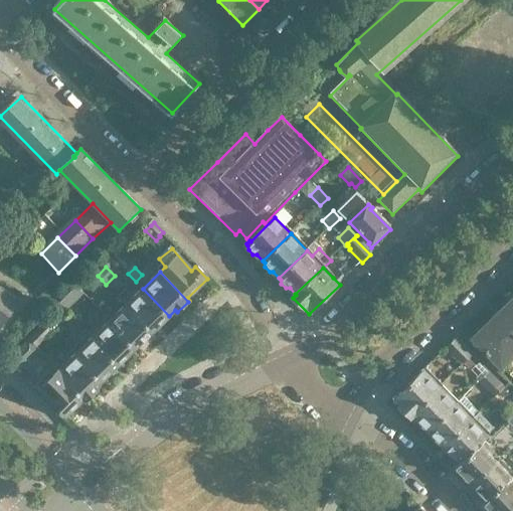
[(98,276),(86,287),(90,291),(102,280),(98,276)]
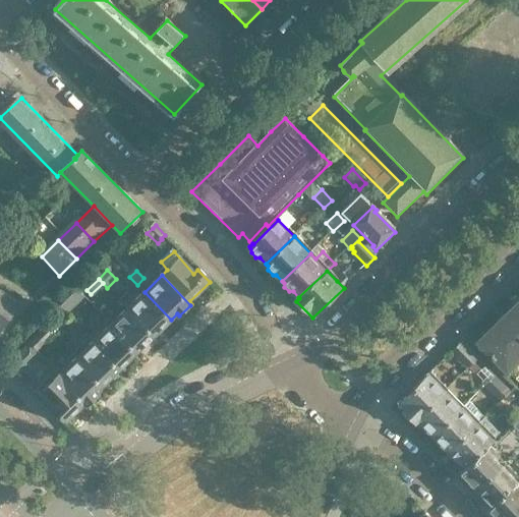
[(0,332),(2,333),(21,306),(1,291),(0,292),(0,332)]
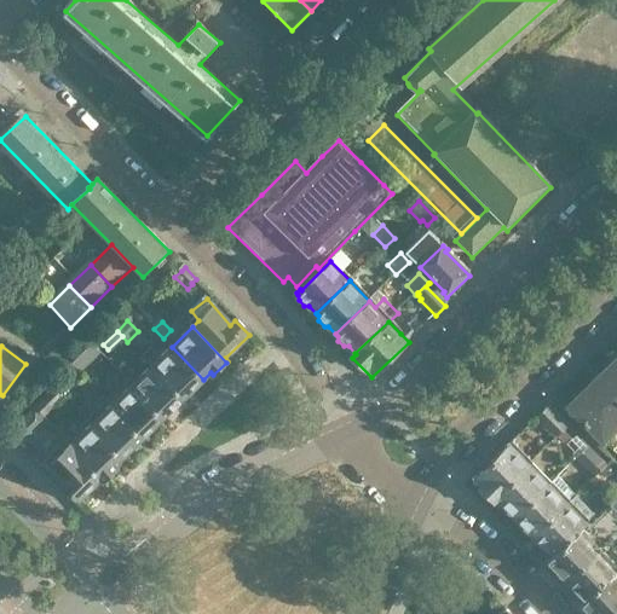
[(103,357),(94,347),(74,366),(82,376),(103,357)]
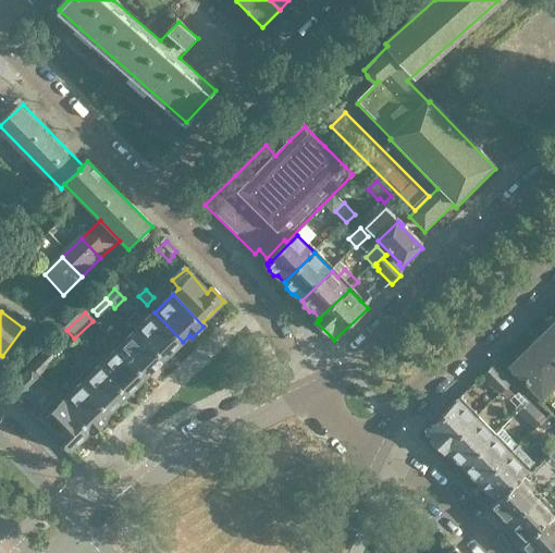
[(135,315),(128,321),(136,330),(164,359),(172,353),(176,352),(182,347),(182,343),(183,342),(155,312),(144,322),(135,315)]
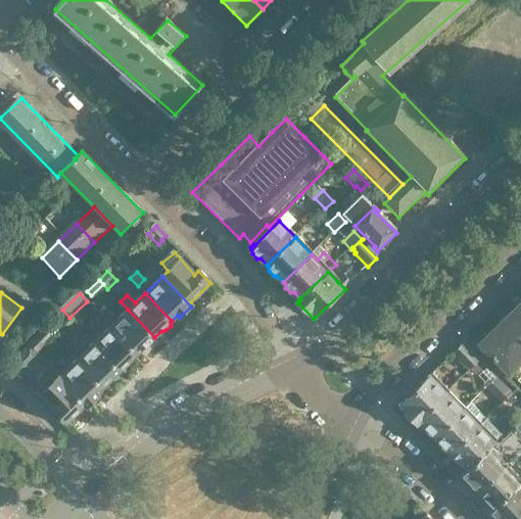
[(520,305),(504,323),(520,340),(520,305)]
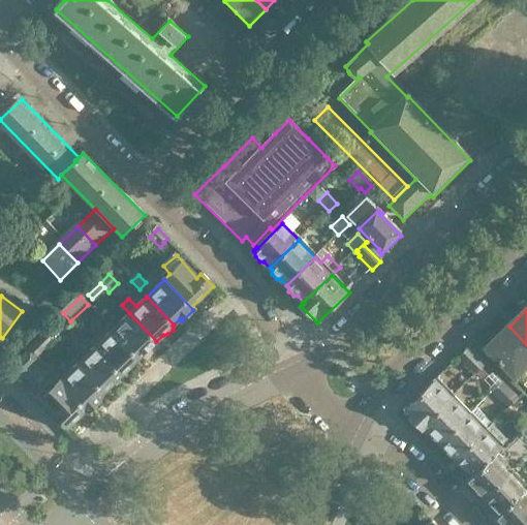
[(129,313),(112,330),(140,358),(147,350),(151,350),(156,346),(156,341),(129,313)]
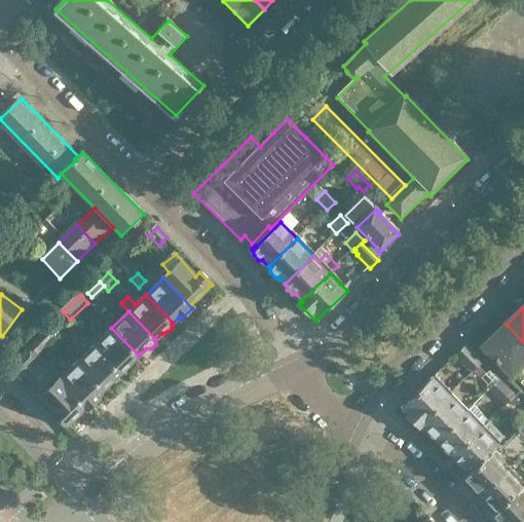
[(57,323),(47,332),(53,337),(63,329),(57,323)]
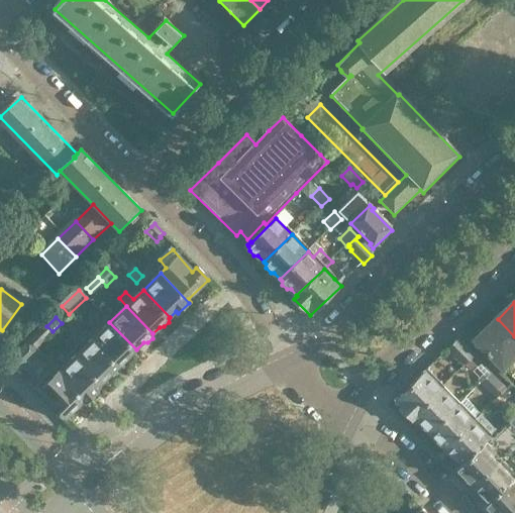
[(514,336),(498,319),(478,339),(475,342),(479,346),(478,347),(503,374),(514,362),(514,336)]
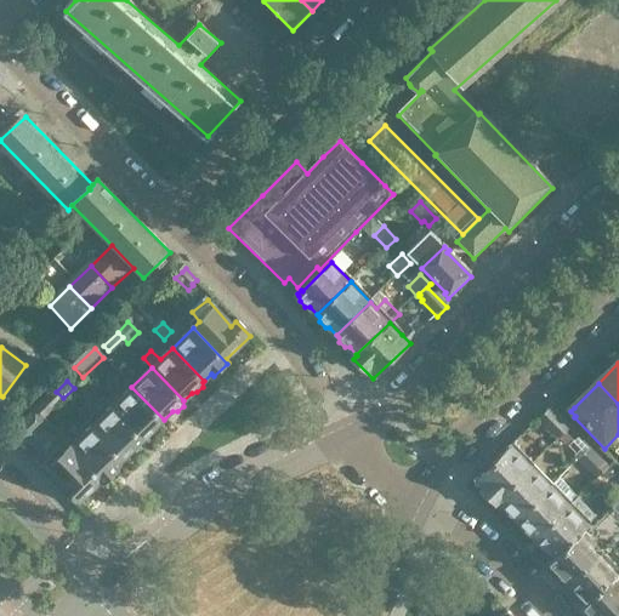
[(131,387),(112,406),(143,439),(145,438),(149,438),(155,432),(155,428),(164,420),(131,387)]
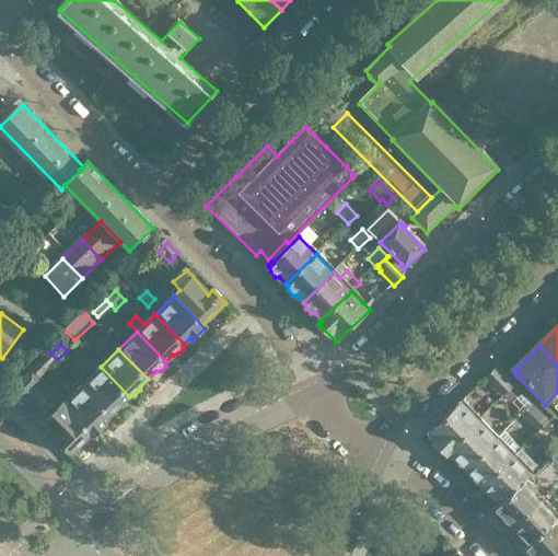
[(50,354),(34,372),(42,380),(59,362),(57,359),(50,354)]
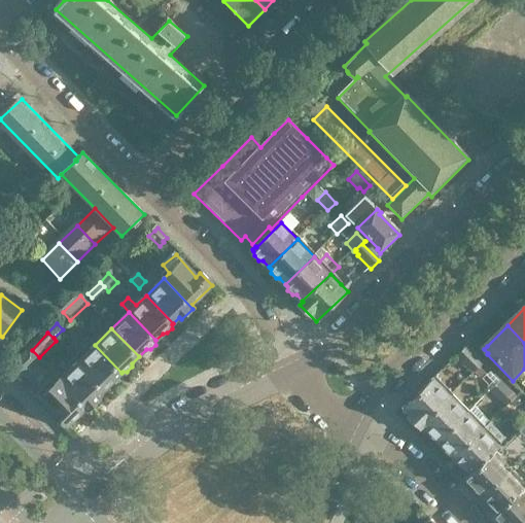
[(86,353),(76,362),(103,390),(106,388),(110,389),(115,384),(114,380),(121,373),(95,345),(91,342),(83,349),(86,353)]
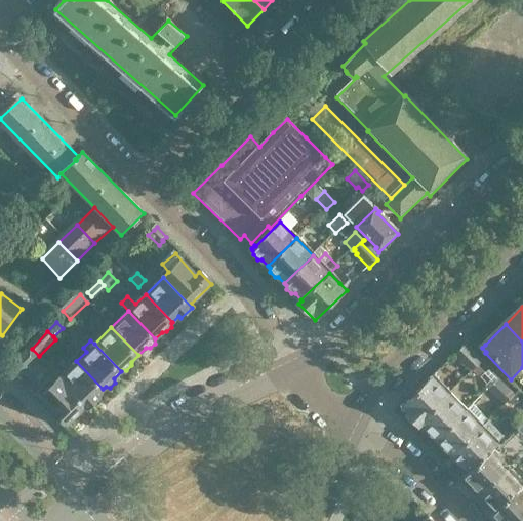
[(467,347),(456,356),(473,373),(483,364),(484,363),(467,347)]
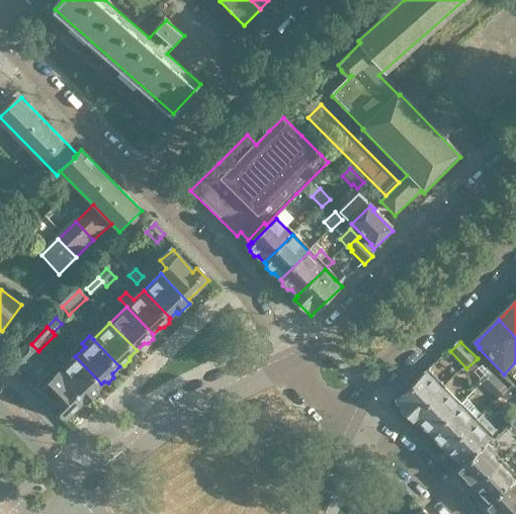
[(12,361),(10,363),(9,364),(19,374),(22,371),(41,354),(38,351),(31,344),(13,361),(12,361)]
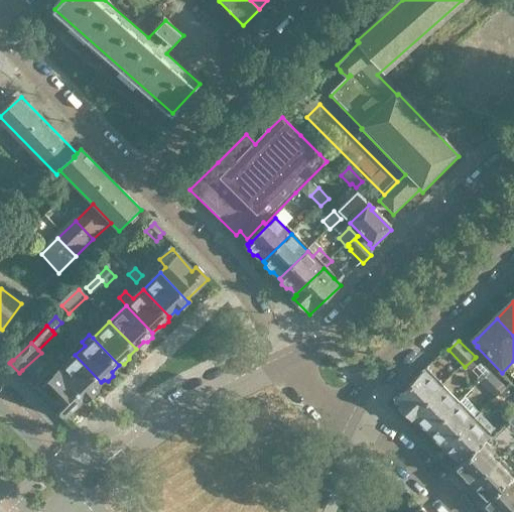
[(75,355),(58,372),(87,401),(99,390),(97,387),(101,382),(75,355)]
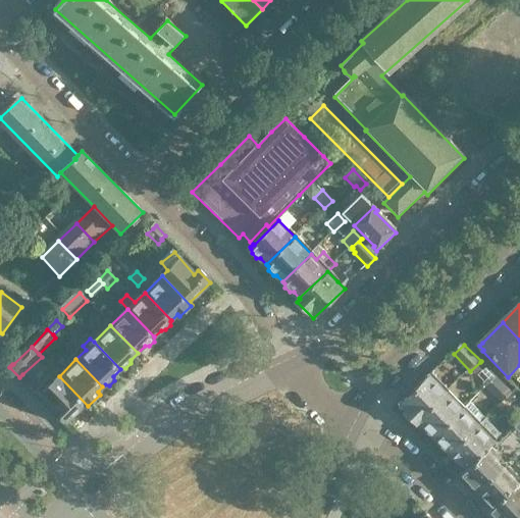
[(478,364),(469,374),(476,380),(486,369),(479,363),(478,364)]
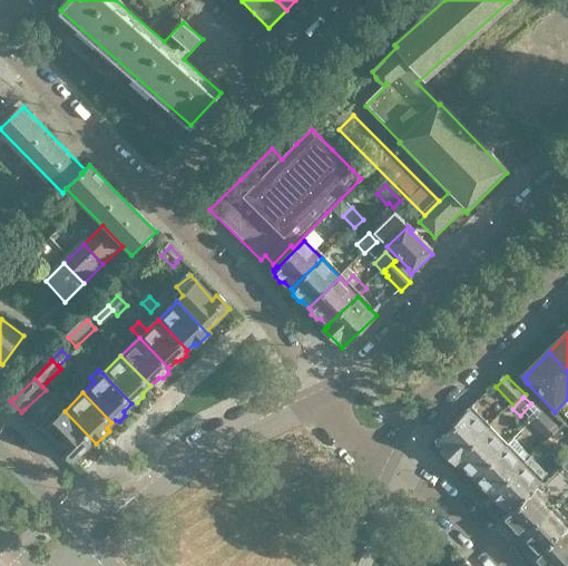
[(437,443),(437,445),(456,464),(459,460),(459,461),(490,429),(477,417),(478,415),(472,409),(437,443)]
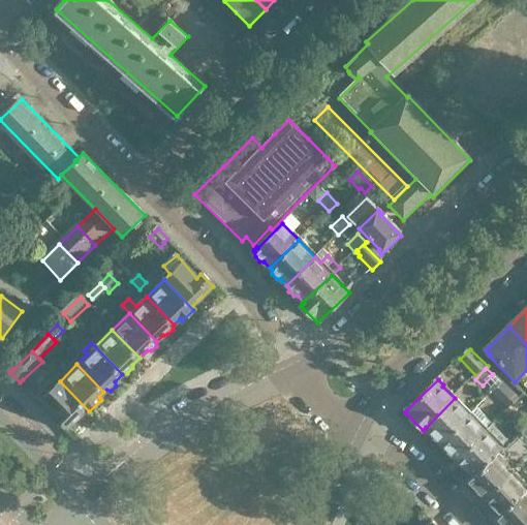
[(60,381),(38,402),(65,430),(86,409),(89,411),(60,381)]
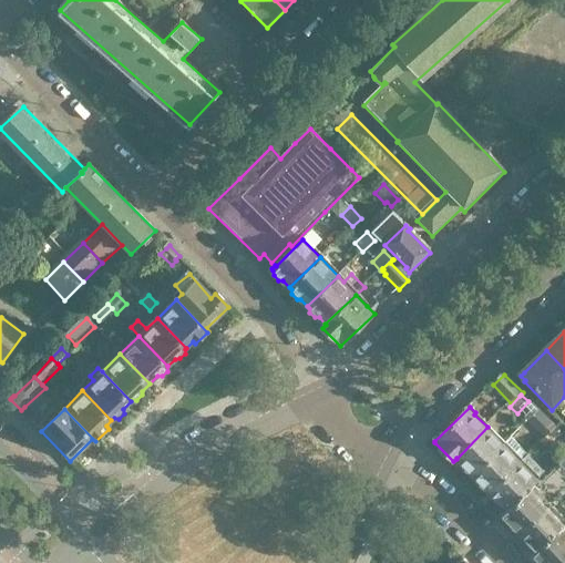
[(542,411),(533,421),(550,437),(558,427),(542,411)]
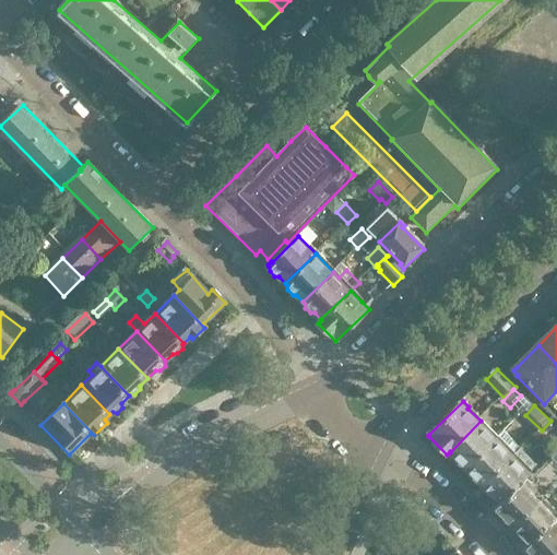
[(556,422),(554,420),(543,429),(547,435),(556,430),(556,422)]
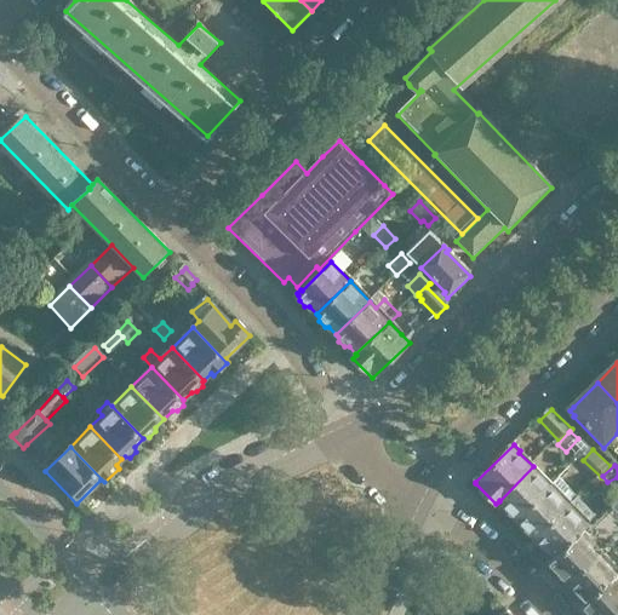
[(533,466),(499,501),(507,509),(505,513),(511,519),(516,518),(519,521),(553,487),(533,466)]
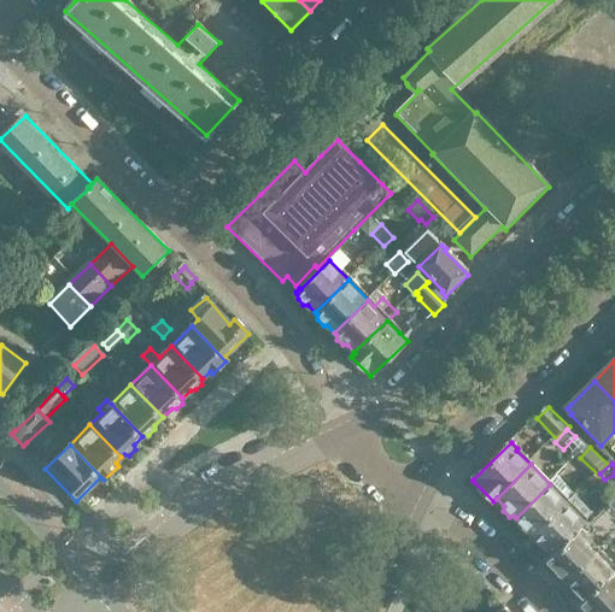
[(550,484),(516,518),(514,523),(521,530),(526,529),(534,537),(568,504),(572,500),(554,481),(550,484)]
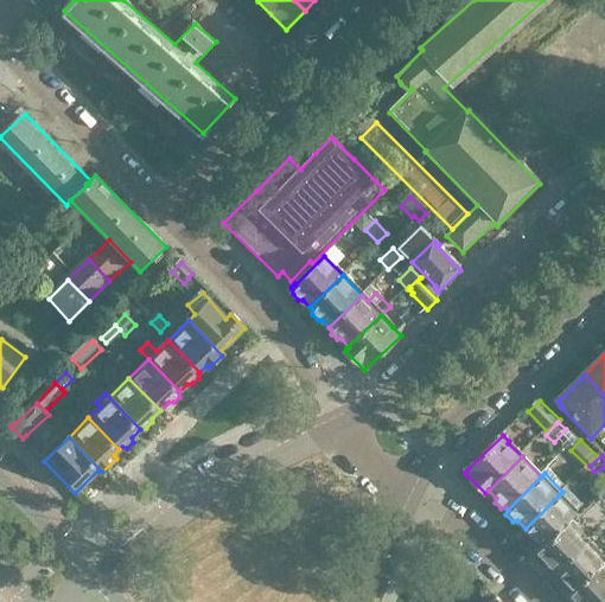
[(604,487),(578,514),(573,519),(590,537),(604,552),(604,487)]
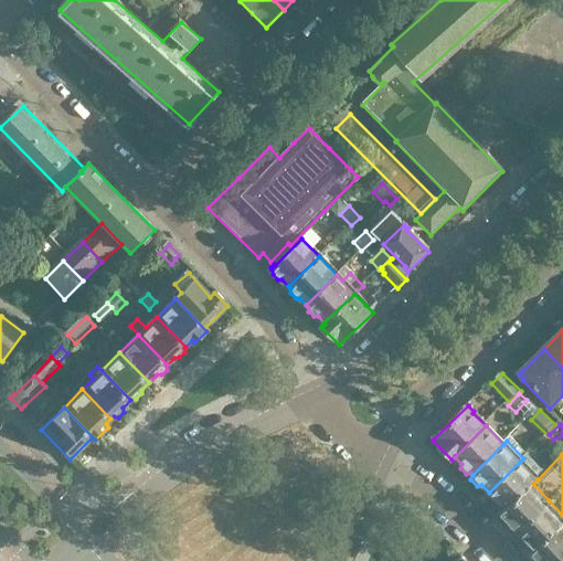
[(520,462),(489,493),(488,497),(494,504),(498,501),(506,510),(507,510),(533,484),(538,479),(520,462)]
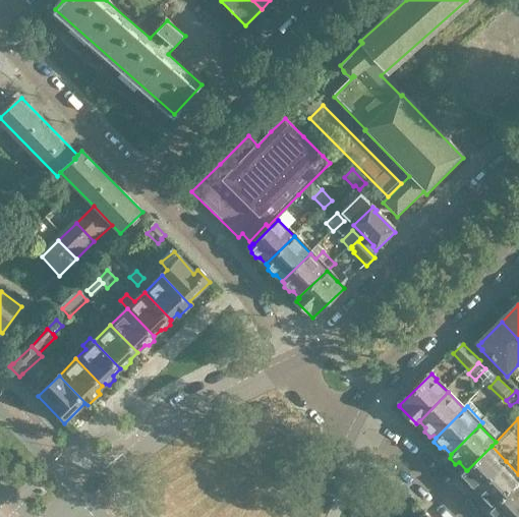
[(467,470),(466,470),(461,474),(476,490),(506,461),(492,446),(467,470)]
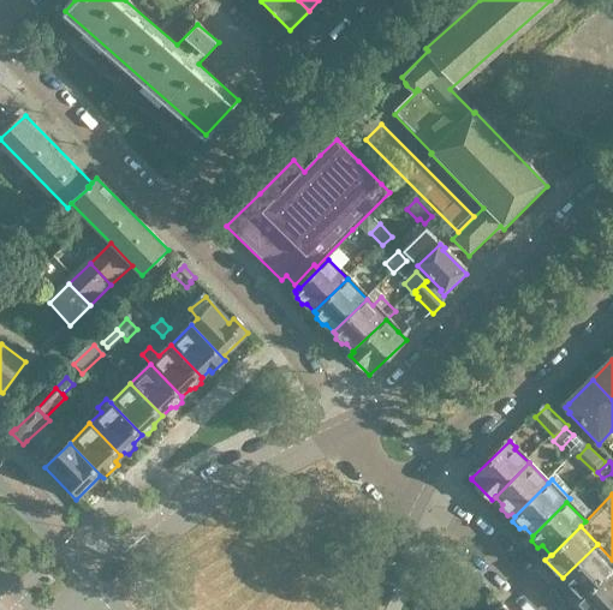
[(565,580),(561,584),(572,594),(576,598),(582,593),(612,564),(612,560),(597,544),(563,578),(565,580)]
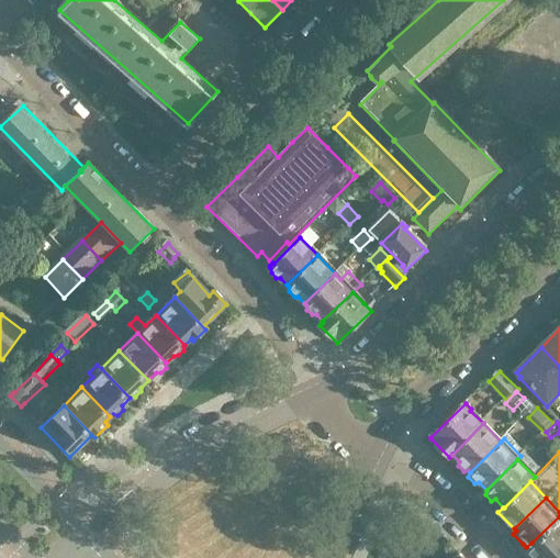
[(559,516),(532,543),(534,545),(528,550),(535,557),(556,557),(559,554),(559,516)]
